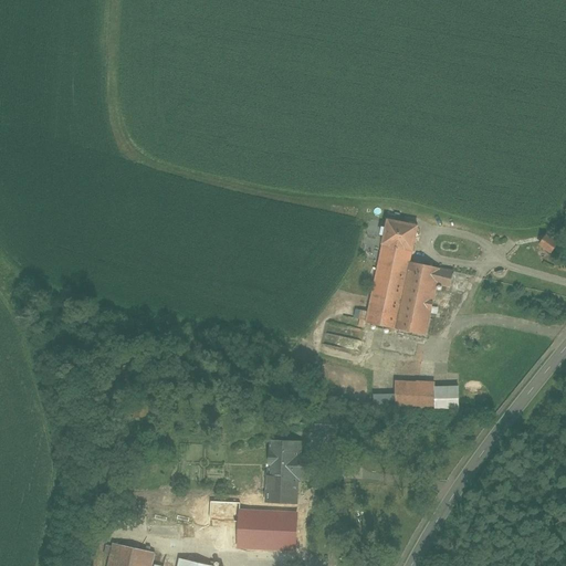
[(416,231),(384,224),(364,327),(425,339),(436,287),(450,290),(453,273),(409,263),(416,231)]
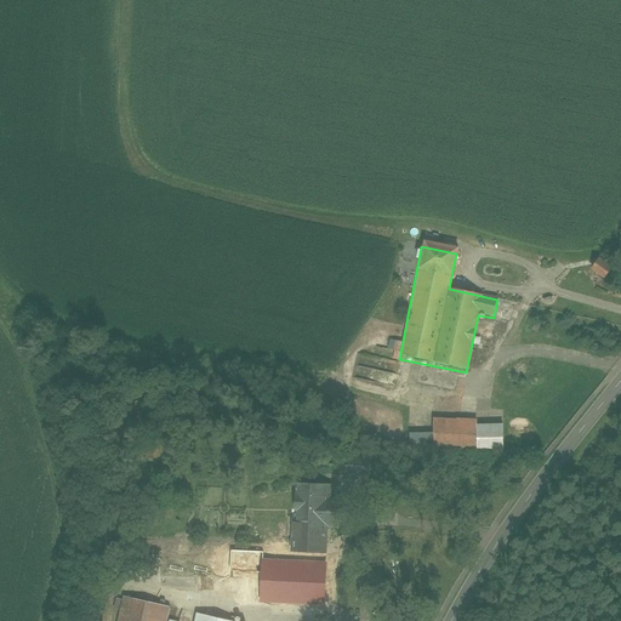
[(599,273),(616,277),(619,261),(602,258),(599,273)]
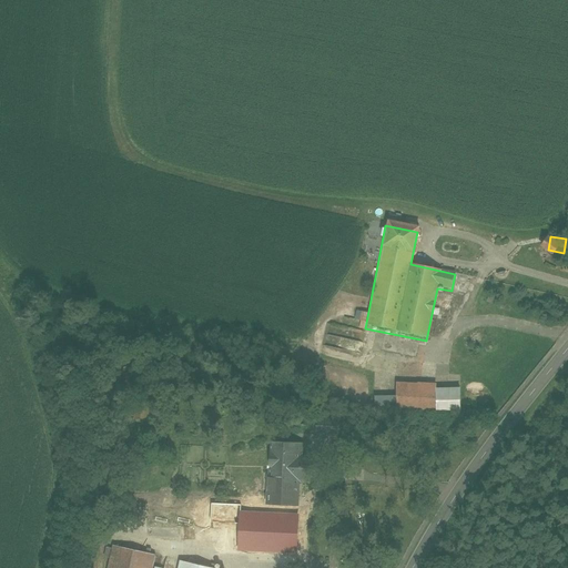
[(435,385),(395,385),(395,403),(376,403),(376,414),(435,415),(435,418),(458,418),(458,392),(435,392),(435,385)]
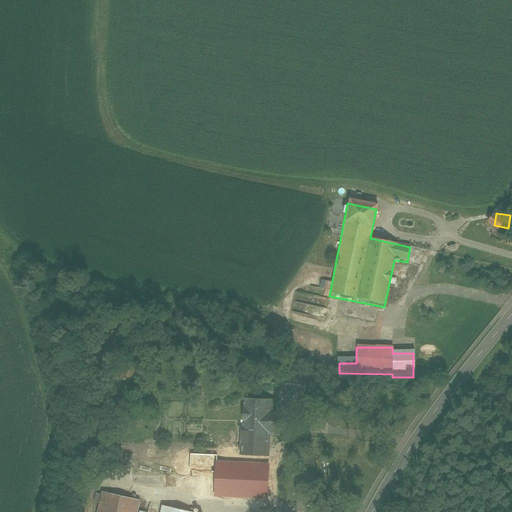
[(271,400),(243,399),(242,411),(240,411),(239,425),(244,426),(243,436),(268,438),(268,435),(276,436),(277,413),(270,412),(271,400)]
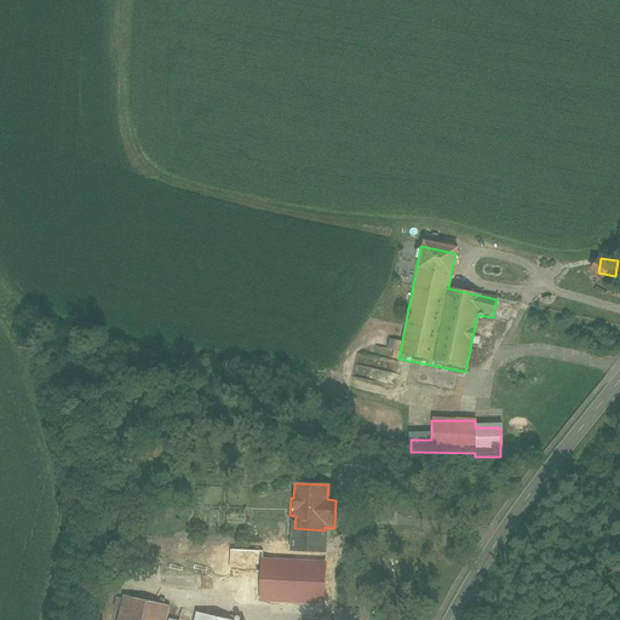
[(323,607),(325,530),(294,528),(291,529),(290,552),(181,549),(179,578),(259,580),(259,606),(323,607)]
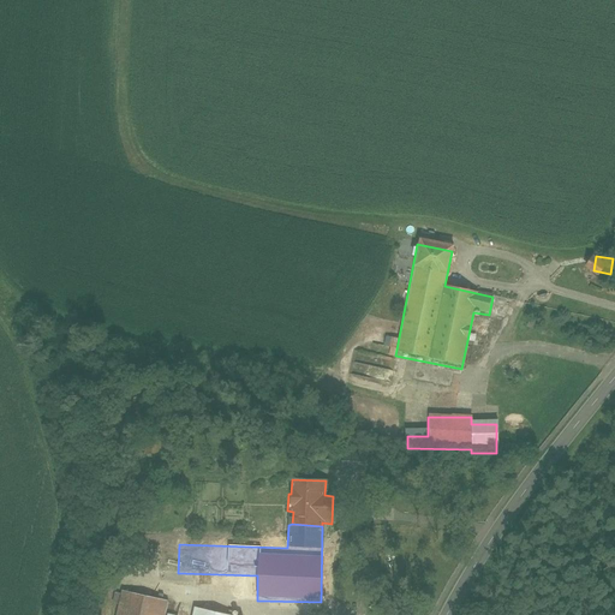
[(163,614),(167,602),(121,591),(115,614),(163,614)]
